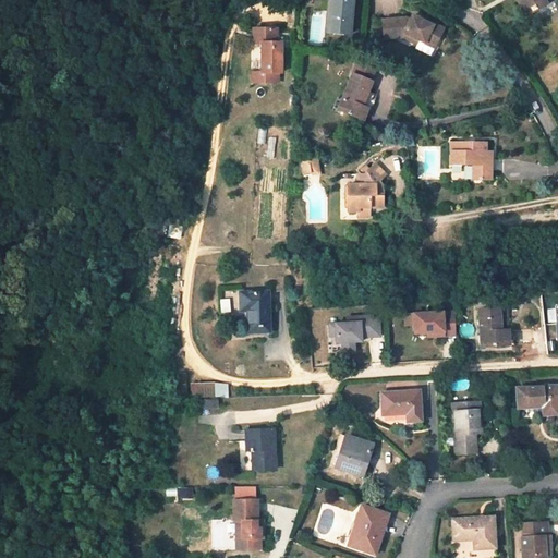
[(331,0),(329,33),(349,34),(351,0),(331,0)]
